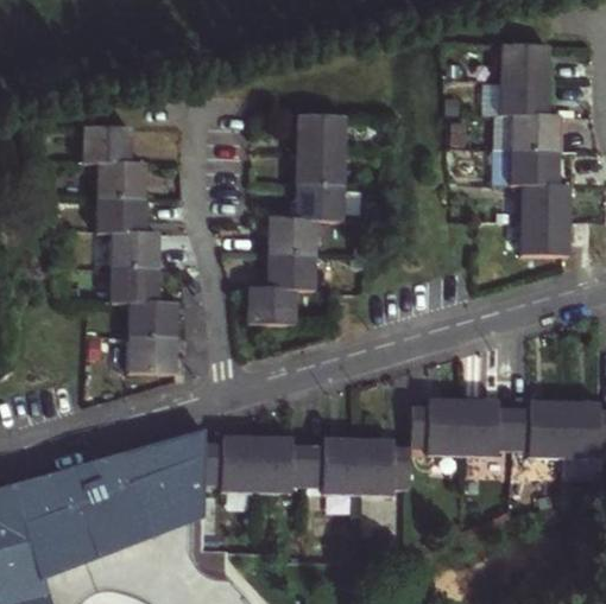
[(544,44),(503,43),(502,77),(549,80),(550,69),(551,45),(544,44)]
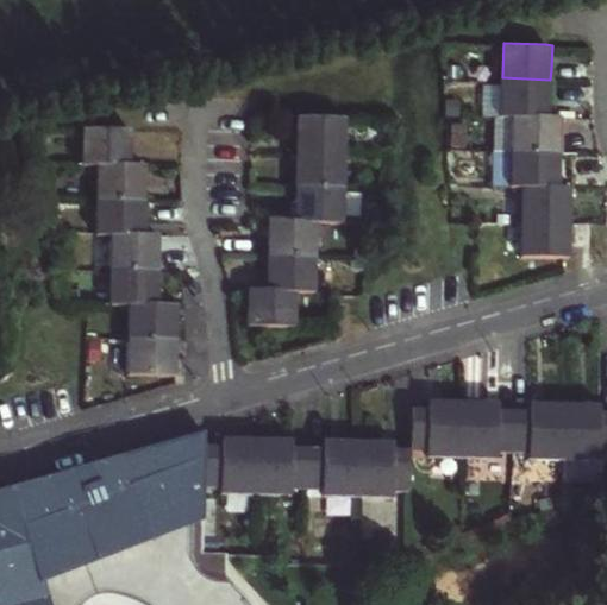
[(550,100),(550,80),(502,77),(501,111),(514,112),(549,113),(550,100)]
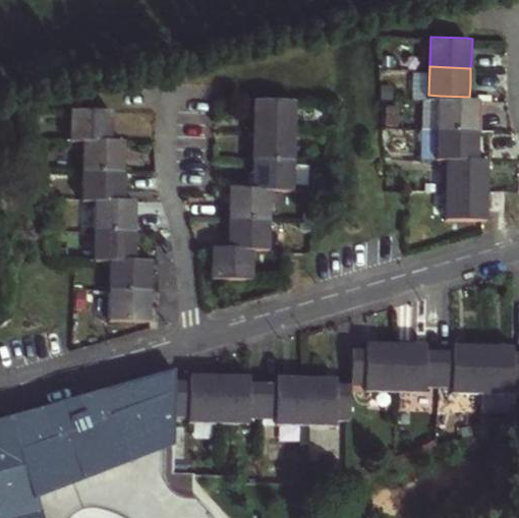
[(480,98),(469,97),(440,96),(439,125),(479,127),(479,119),(480,98)]
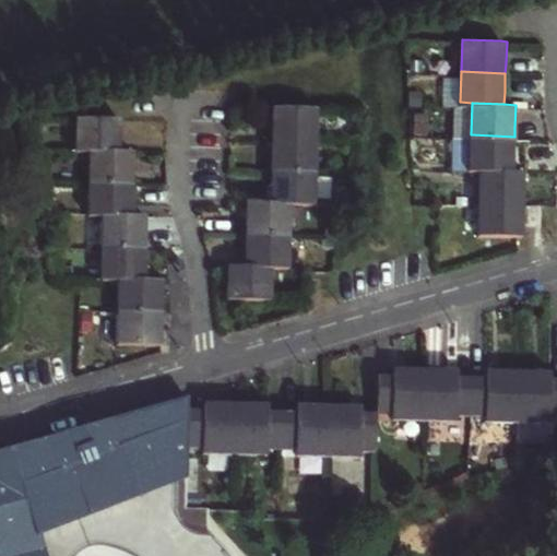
[(318,105),(275,104),(275,123),(274,135),(318,137),(318,105)]
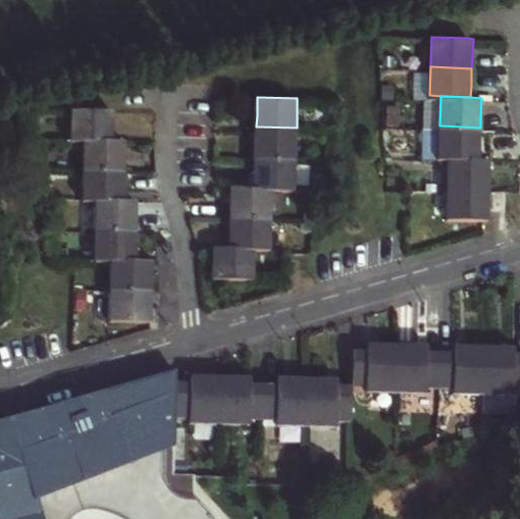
[(73,107),(72,138),(85,138),(113,139),(114,123),(114,108),(73,107)]
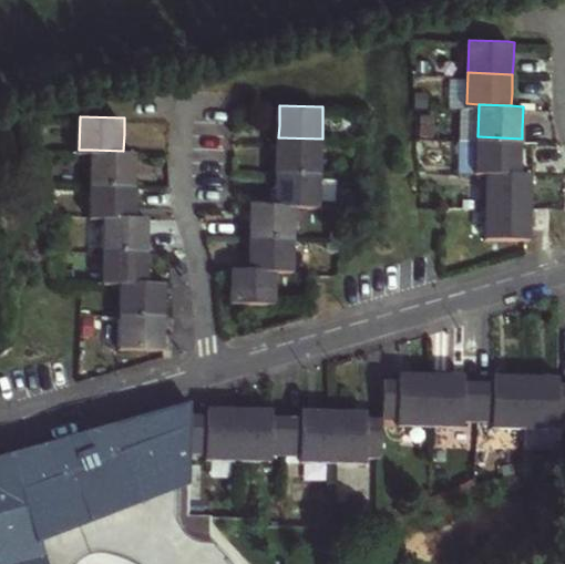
[(521,159),(522,139),(478,136),(475,167),(486,167),(520,168),(521,159)]
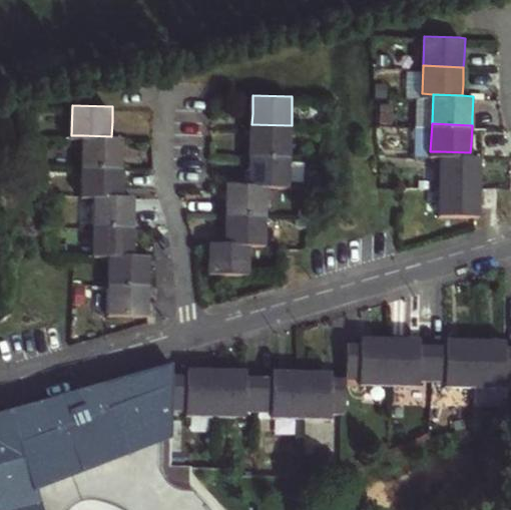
[(292,125),(251,124),(251,147),(250,153),(291,154),(292,125)]
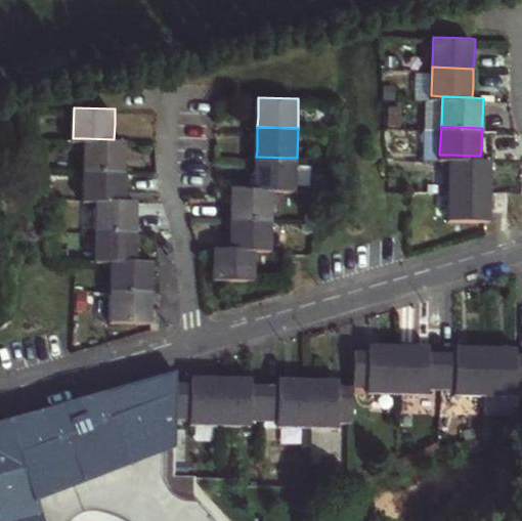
[(114,139),(85,138),(85,167),(124,168),(125,148),(125,139),(114,139)]
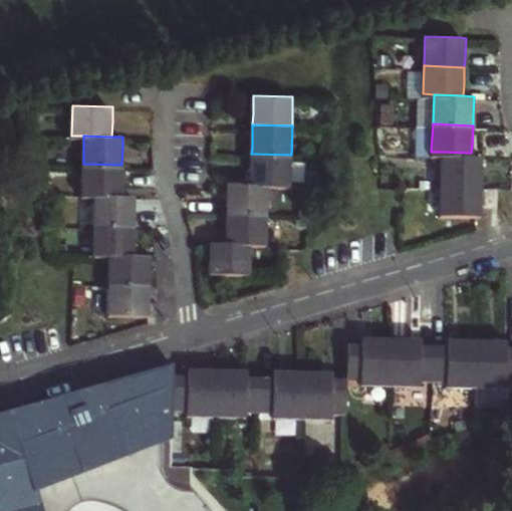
[(471,153),(441,152),(440,183),(480,185),(481,169),(482,154),(471,153)]
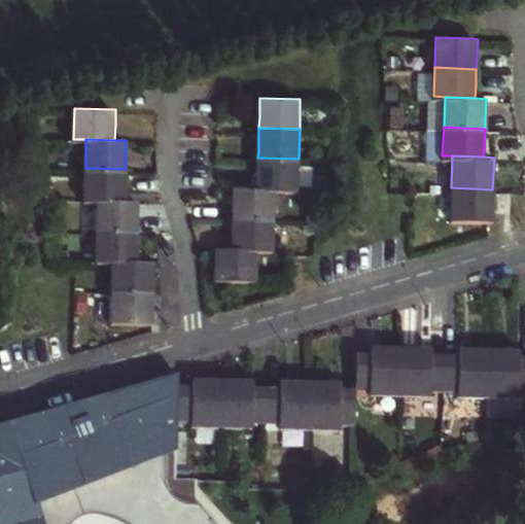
[(257,168),(256,186),(277,187),(298,187),(299,159),(257,158),(257,168)]
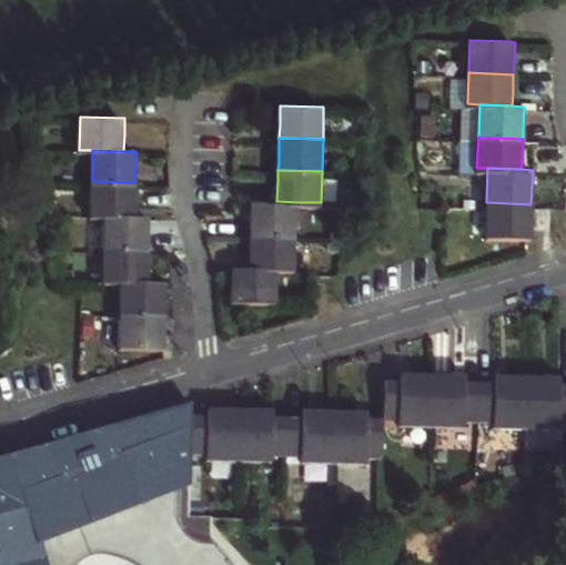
[(92,181),(92,215),(104,215),(134,217),(134,194),(134,182),(92,181)]
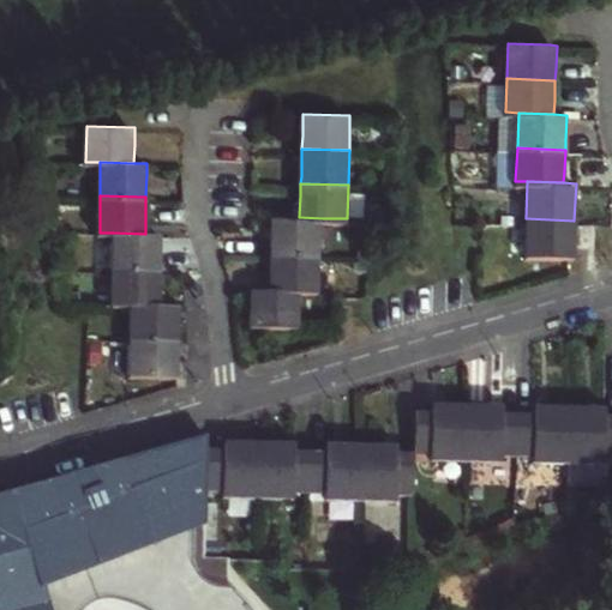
[(299,217),(274,217),(274,235),(273,254),(322,255),(323,218),(299,217)]
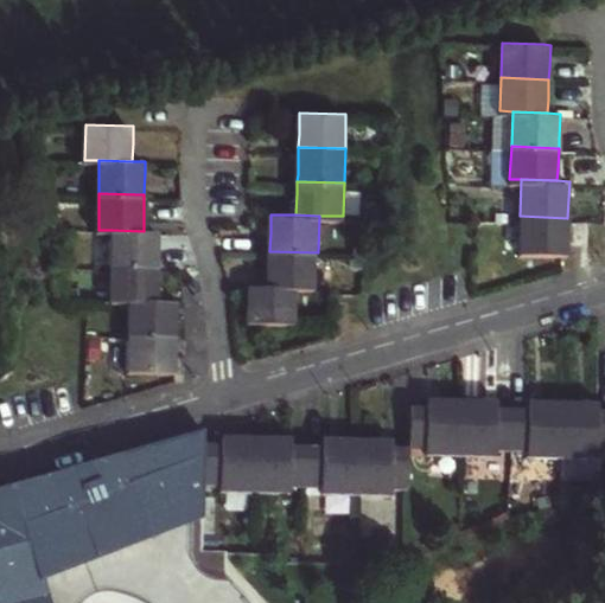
[(566,230),(567,218),(520,216),(518,249),(565,252),(566,230)]
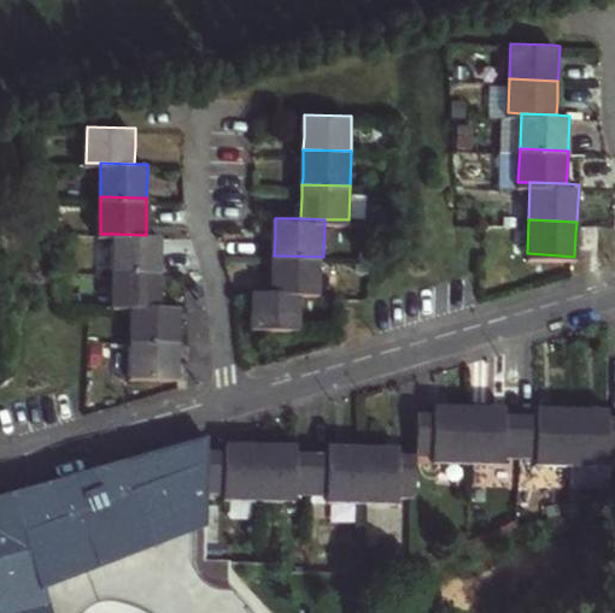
[(146,235),(113,234),(113,267),(163,270),(163,257),(163,235),(146,235)]
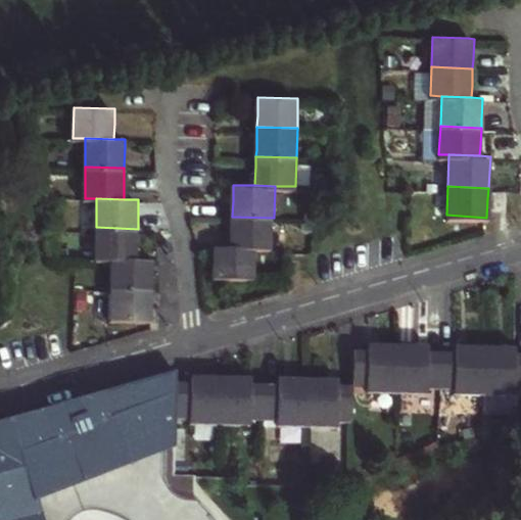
[(273,246),(274,218),(232,217),(232,230),(231,245),(255,245),(273,246)]
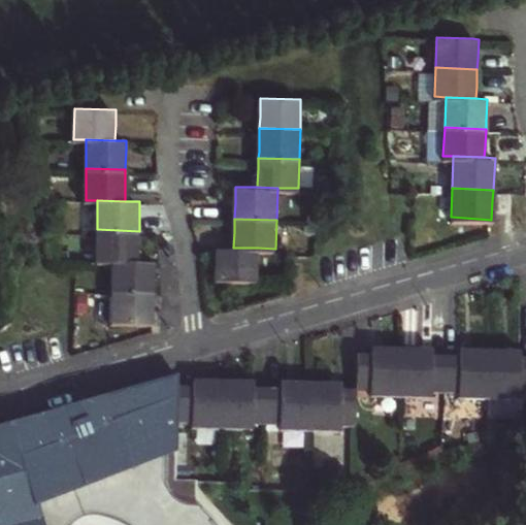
[(139,243),(139,231),(97,229),(96,260),(111,261),(139,261),(139,243)]
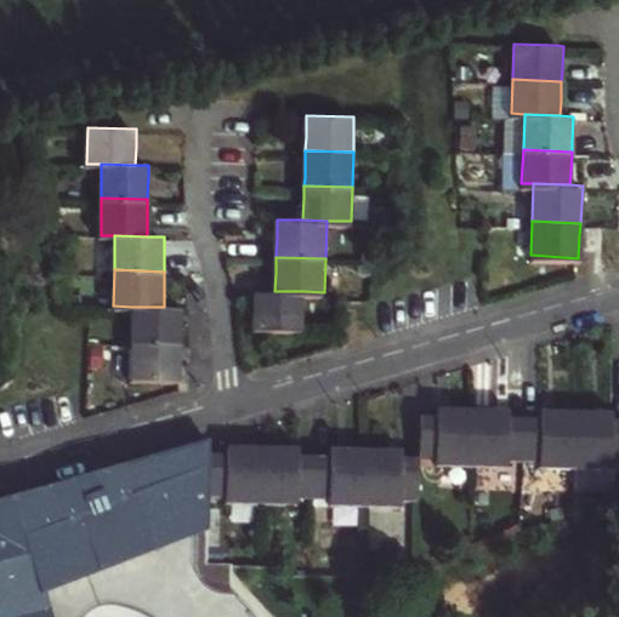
[(256,327),(304,329),(304,291),(274,291),(256,290),(256,307),(256,327)]
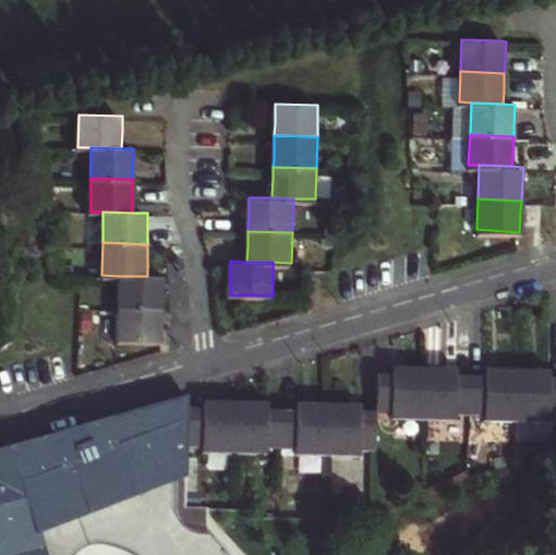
[(162,277),(147,276),(118,276),(118,309),(161,310),(162,292),(162,277)]
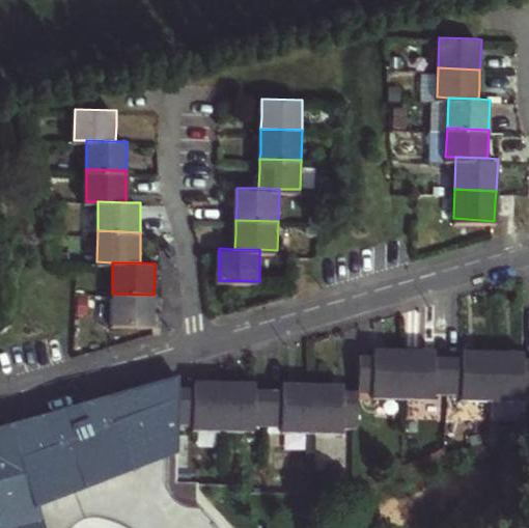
[(154,305),(154,295),(112,294),(112,325),(154,326),(154,305)]
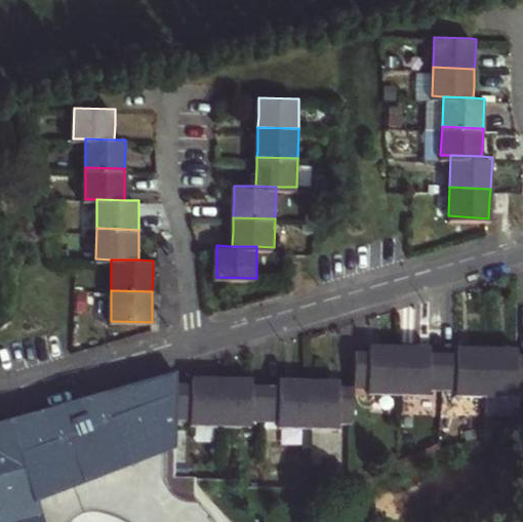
[(367,352),(354,352),(353,388),(368,388),(368,394),(429,395),(429,390),(455,391),(455,395),(514,397),(514,392),(522,392),(522,355),(516,356),(516,349),(506,349),(475,348),(454,348),(454,354),(430,353),(430,348),(419,348),(378,347),(367,347),(367,352)]
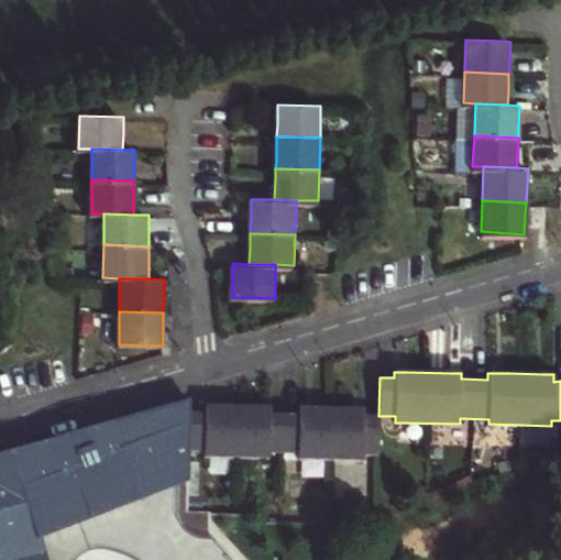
[(0,559),(229,559),(228,557),(210,539),(188,524),(167,520),(167,515),(168,405),(0,449),(0,559)]
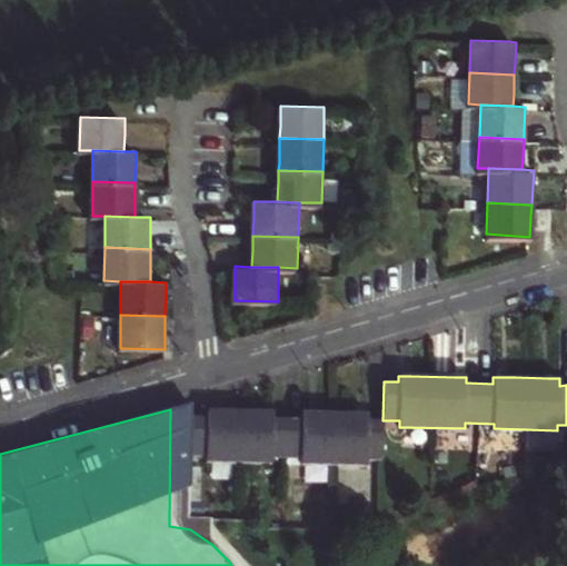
[(383,458),(383,420),(370,420),(370,413),(360,411),(324,411),(304,410),(304,418),(276,418),(276,410),(266,410),(228,409),(208,409),(208,416),(192,416),(191,455),(206,455),(206,460),(274,463),(274,456),(304,457),(304,463),(368,464),(369,458),(383,458)]
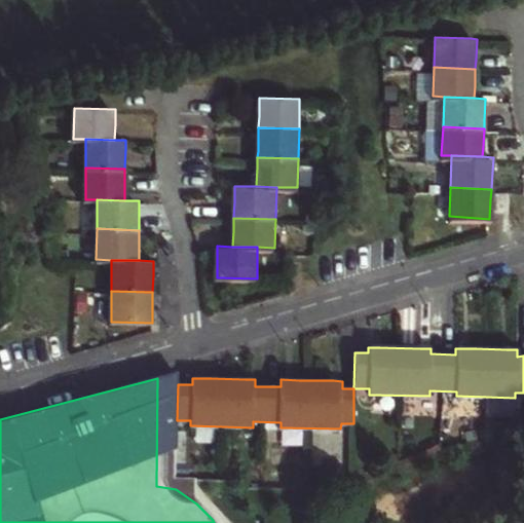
[(217,522),(213,516),(202,506),(196,497),(194,485),(156,481),(156,486),(176,489),(196,503),(213,520),(214,522),(217,522)]
